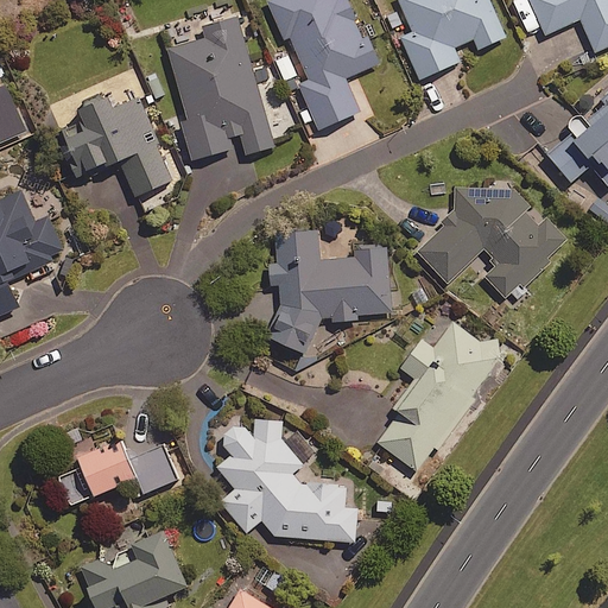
[(273,0),(270,2),(286,37),(291,35),(311,78),(301,83),(321,128),(361,109),(346,78),(379,62),(349,0),(273,0)]
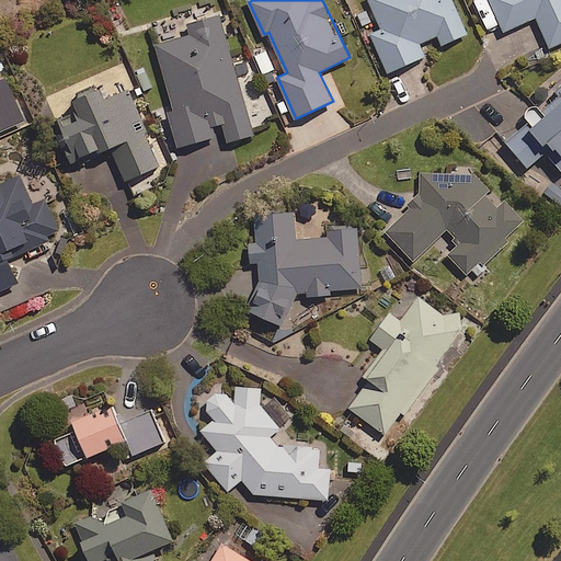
[(466,34),(450,0),(367,0),(380,29),(369,33),(387,72),(423,56),(418,43),(436,35),(441,45),(466,34)]
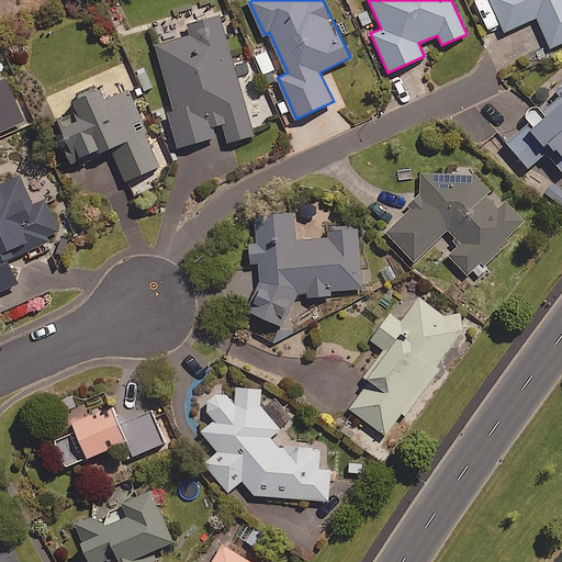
[(561,0),(485,0),(475,4),(489,33),(501,27),(503,32),(535,17),(550,48),(561,43),(561,0)]
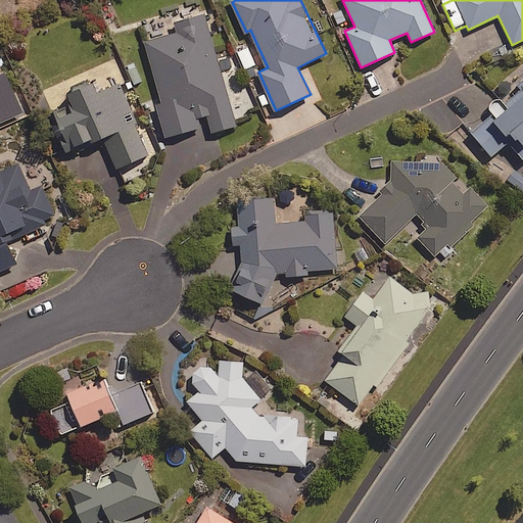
[(253,90),(242,94),(234,67),(222,72),(205,13),(176,21),(179,32),(147,41),(164,100),(157,102),(168,136),(202,126),(199,114),(206,112),(212,132),(237,125),(236,120),(248,115),(246,109),(257,106),(253,90)]
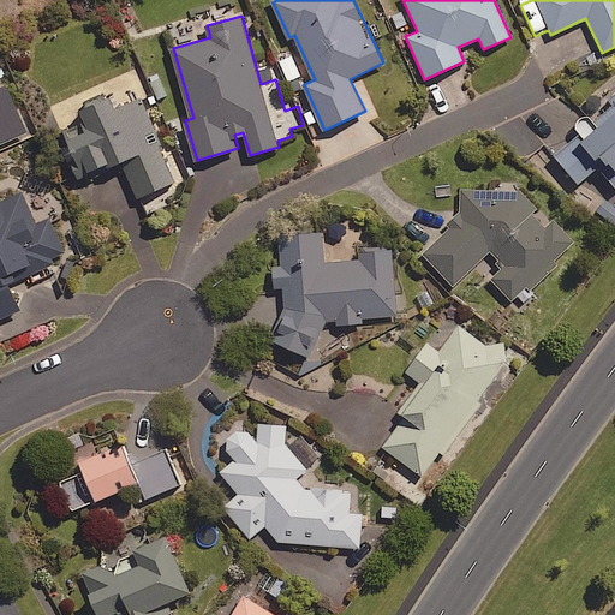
[(296,53),(276,61),(287,83),(305,75),(296,53)]
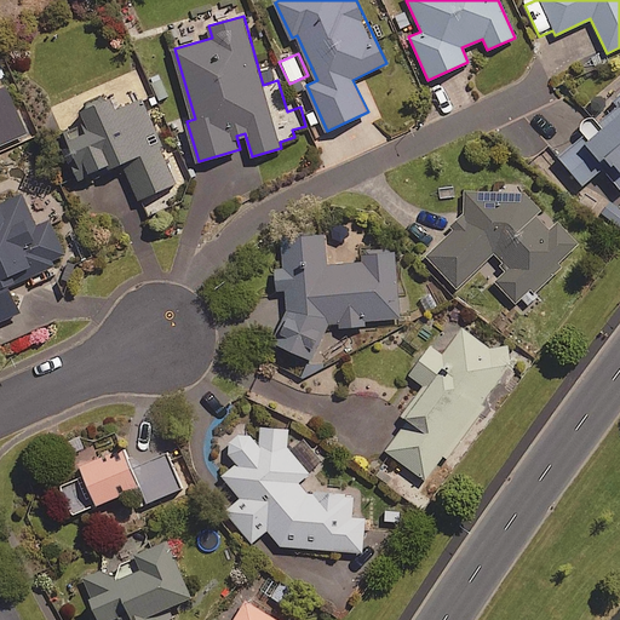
[(116,109),(112,98),(84,110),(90,125),(61,137),(79,178),(124,159),(141,197),(178,182),(143,98),(116,109)]
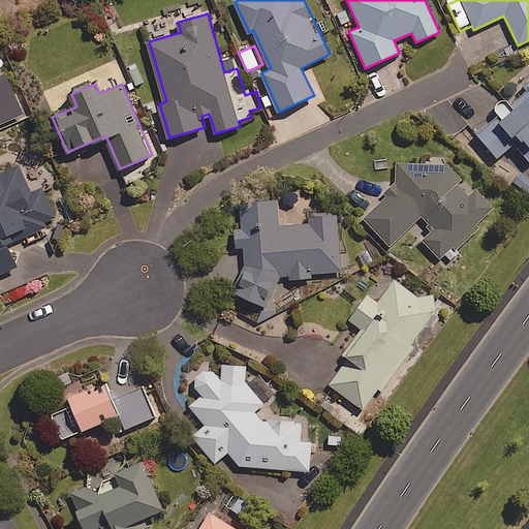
[(528,86),(508,103),(502,101),(497,103),(494,109),(495,114),(474,130),(496,158),(514,144),(528,163),(528,86)]
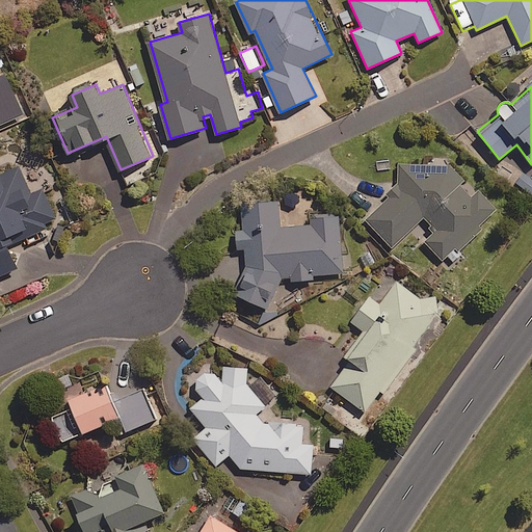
[(428,179),(416,166),(364,216),(394,246),(425,216),(439,230),(426,242),(447,263),(499,213),(478,192),(475,195),(463,183),(467,181),(447,160),(428,179)]
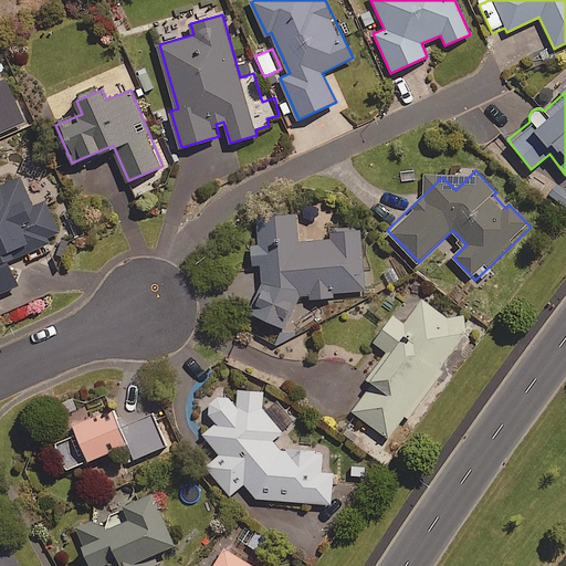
[(0,293),(22,284),(10,253),(32,244),(35,251),(52,244),(49,237),(60,232),(44,196),(32,201),(19,171),(0,179),(0,293)]
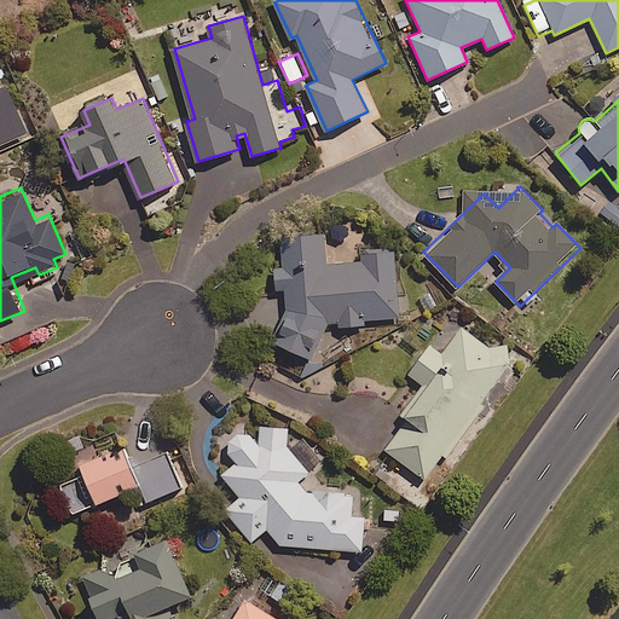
[(618,208),(608,201),(600,212),(618,226),(618,208)]
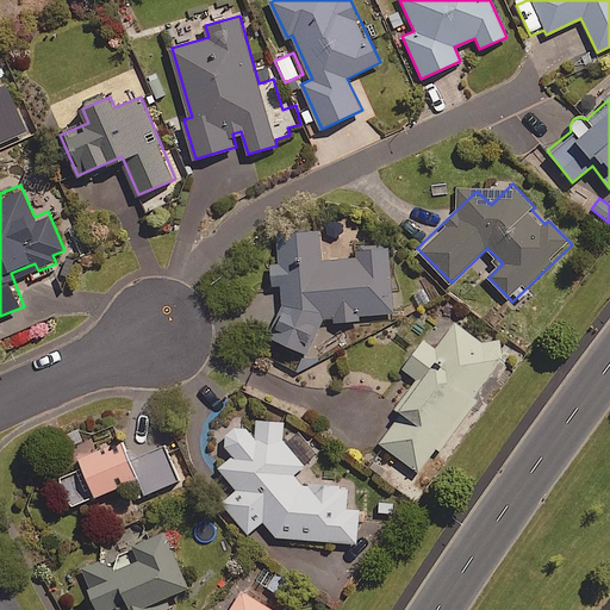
[(323,317),(335,317),(336,322),(361,319),(361,315),(394,312),(390,244),(356,247),(356,257),(323,260),(321,229),(294,231),(294,237),(280,238),(280,253),(274,254),(277,285),(284,285),(284,296),(277,297),(279,327),(275,337),(309,352),(323,317)]
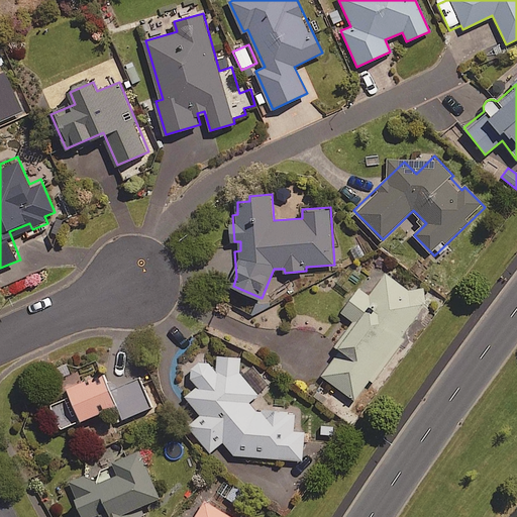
[(427,302),(387,273),(371,296),(359,288),(342,312),(355,322),(337,346),(342,350),(324,376),(356,399),(372,379),(375,381),(404,339),(402,338),(427,302)]
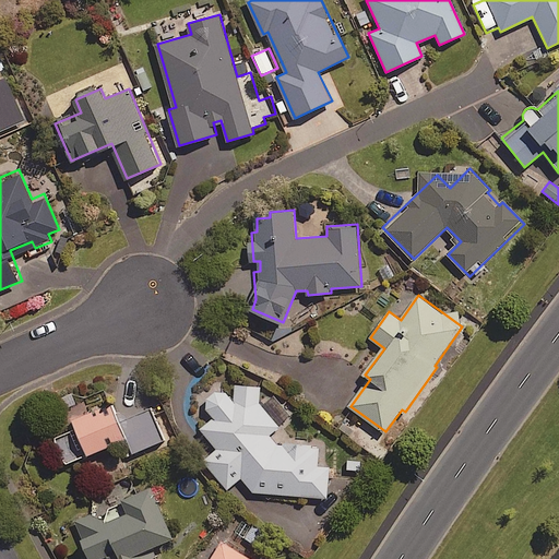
[(223,388),(204,402),(216,416),(202,427),(218,449),(205,460),(227,487),(242,477),(254,492),(329,497),(331,466),(319,466),(320,444),(281,442),(271,435),(293,414),(277,396),(262,405),(261,385),(236,385),(235,403),(223,388)]
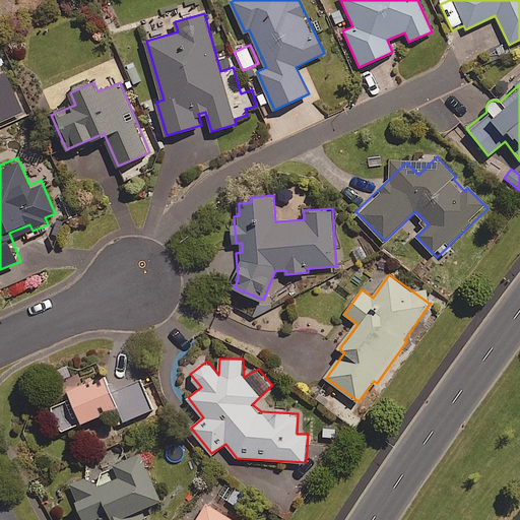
[(114,393),(107,374),(69,389),(72,398),(52,406),(61,431),(120,407),(125,420),(153,409),(142,382),(114,393)]
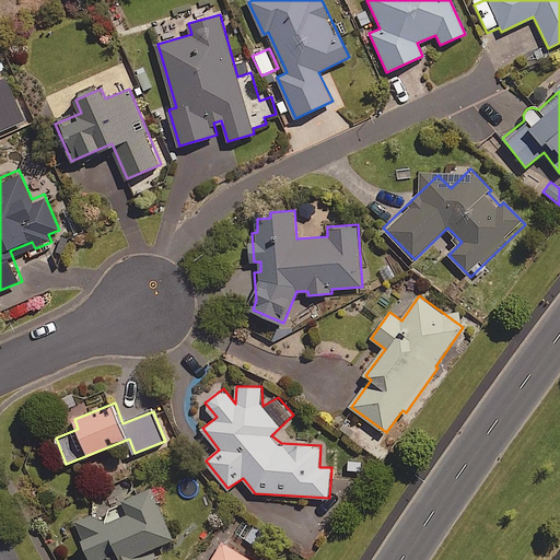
[(108,526),(102,511),(77,523),(93,559),(98,559),(103,558),(104,559),(149,559),(146,551),(177,537),(153,487),(126,500),(132,514),(108,526)]
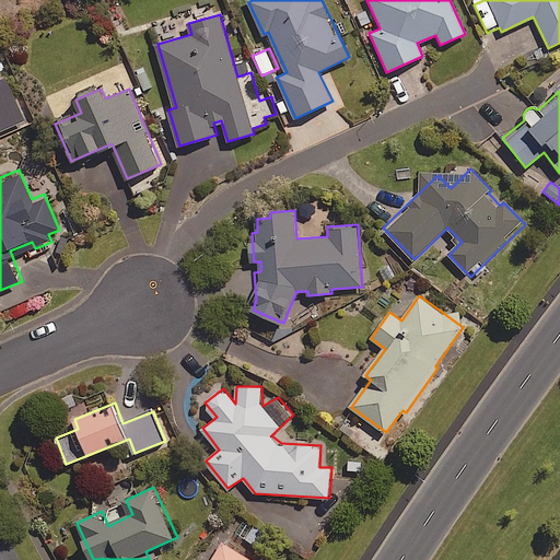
[(256,559),(225,540),(212,559),(256,559)]
